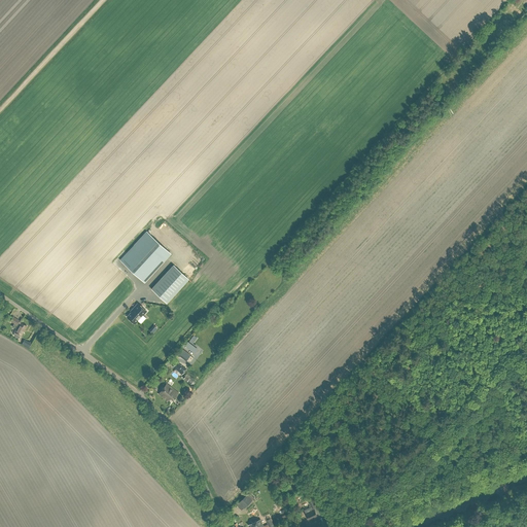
[(120,260),(144,282),(170,253),(147,232),(120,260)]
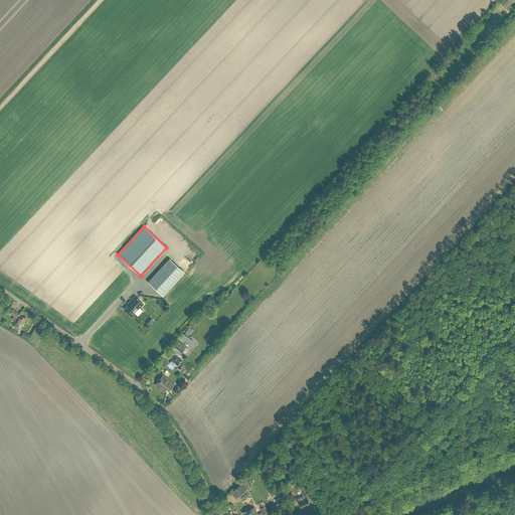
[(163,296),(184,273),(169,259),(148,282),(163,296)]
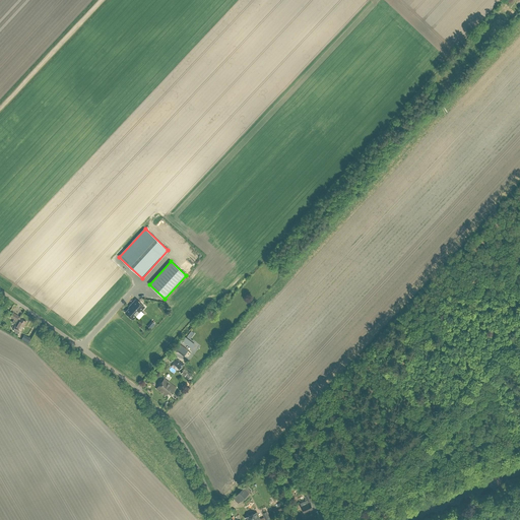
[(194,275),(200,270),(197,267),(191,272),(194,275)]
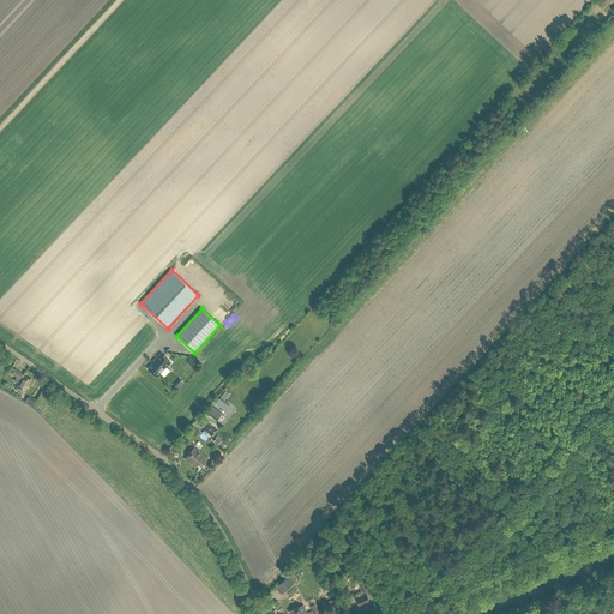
[(148,369),(156,377),(170,362),(161,354),(155,360),(156,361),(148,369)]
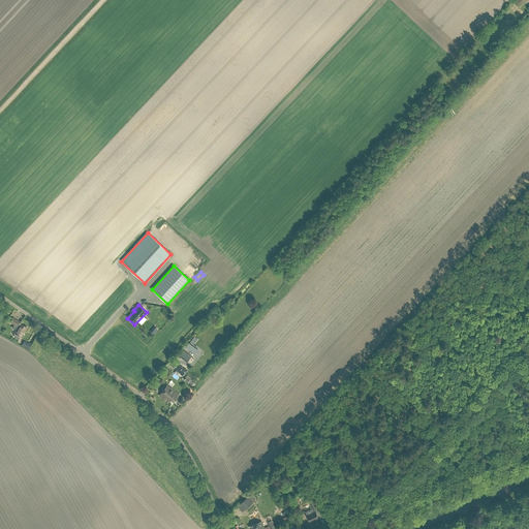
[(14,336),(14,337),(19,339),(20,339),(21,337),(22,337),(23,337),(24,337),(25,335),(25,334),(24,334),(28,328),(20,322),(20,321),(13,317),(11,321),(14,324),(13,328),(17,330),(14,333),(16,334),(14,336)]
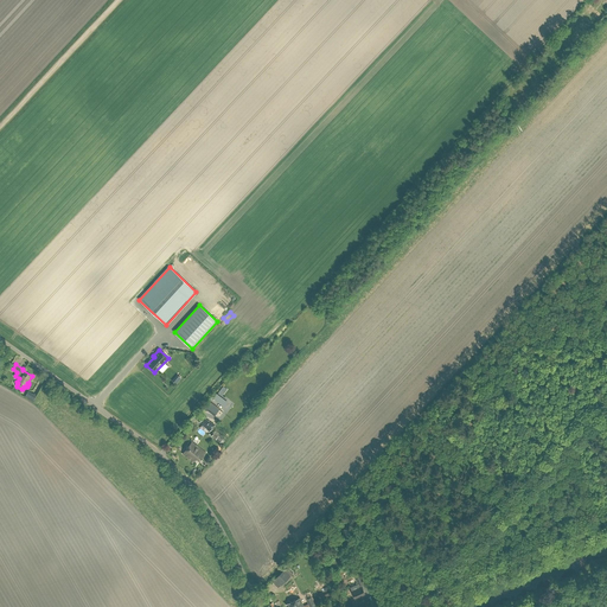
[(176,379),(180,374),(170,364),(165,370),(176,379)]
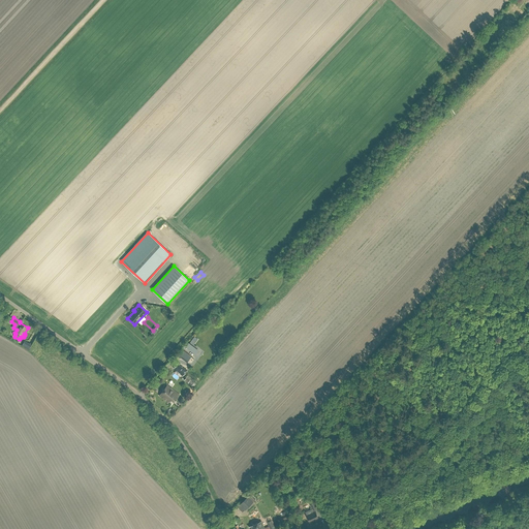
[(25,340),(22,345),(29,349),(31,344),(25,340)]
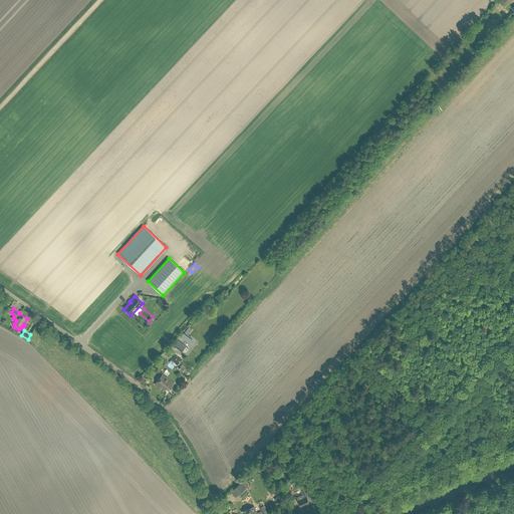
[(169,357),(178,364),(182,359),(173,352),(169,357)]
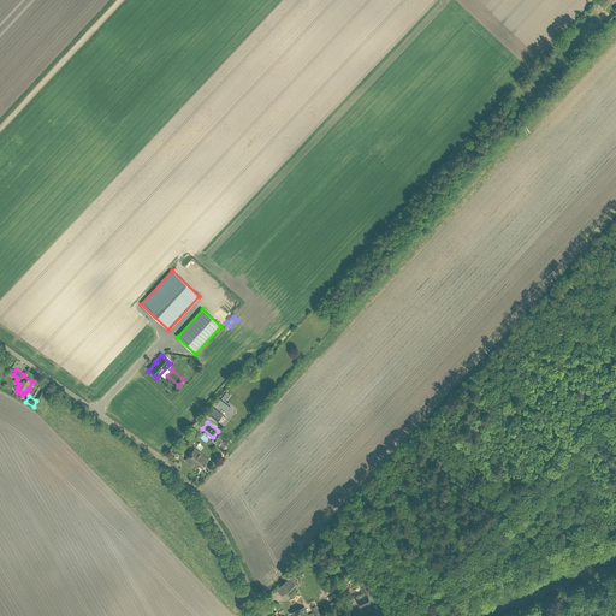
[(195,448),(185,460),(197,468),(201,465),(203,467),(209,458),(195,448)]
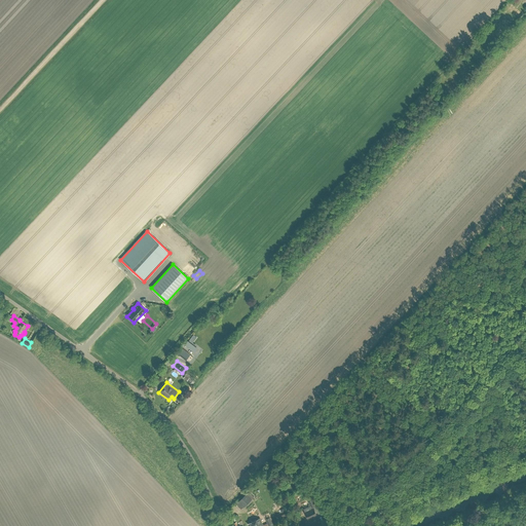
[(236,503),(241,509),(255,496),(250,491),(236,503)]
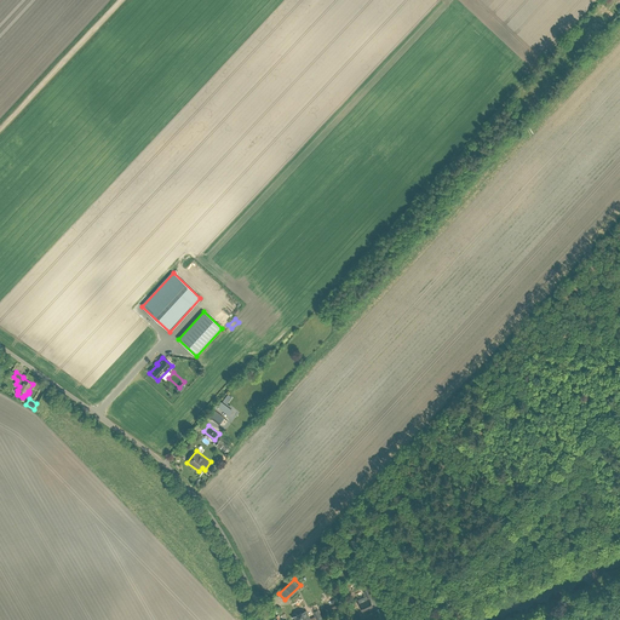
[(360,603),(363,612),(373,608),(369,600),(368,597),(372,596),(369,587),(363,590),(366,598),(367,597),(368,601),(360,603)]
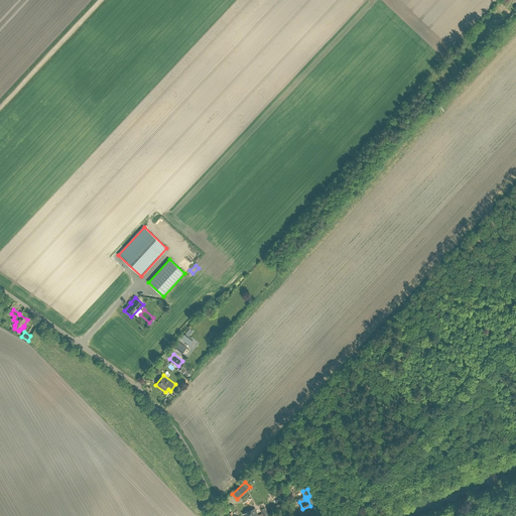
[(266,507),(261,509),(263,515),(264,515),(269,514),(266,507)]
